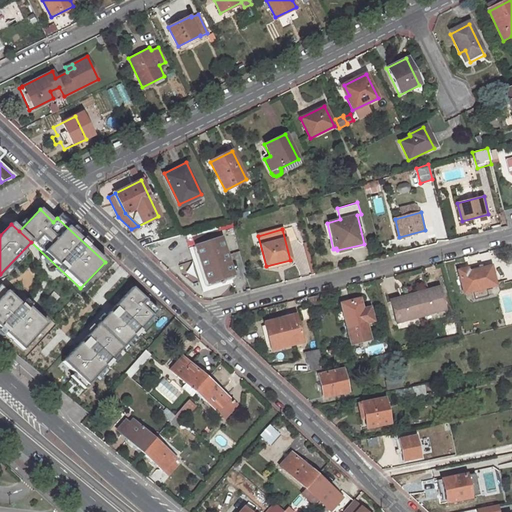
[(221,239),(219,231),(193,238),(195,246),(221,239)]
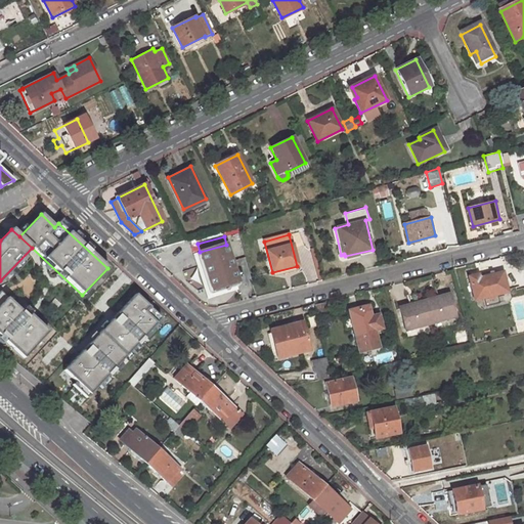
[(233,269),(226,245),(200,252),(194,254),(206,298),(235,290),(230,270),(233,269)]
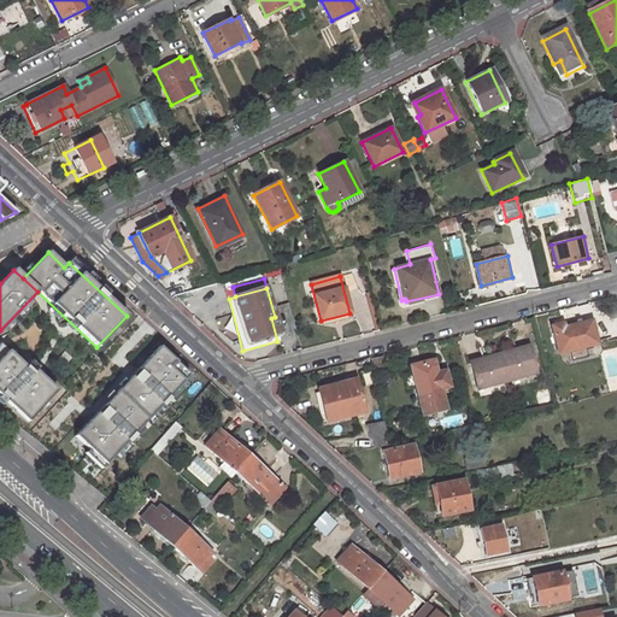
[(598,342),(593,321),(553,330),(560,360),(587,354),(585,346),(598,342)]
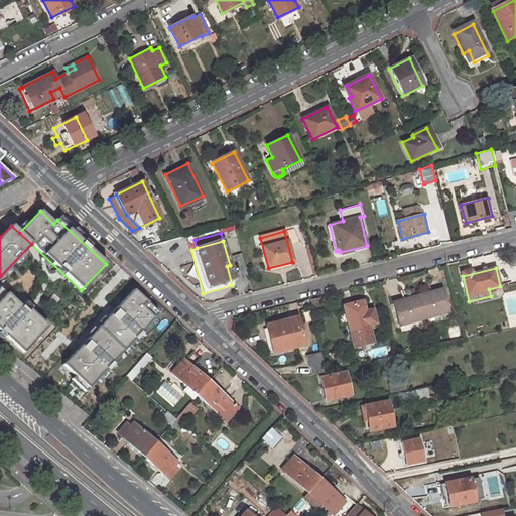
[(0,287),(0,331),(23,353),(47,327),(29,310),(27,312),(0,287)]
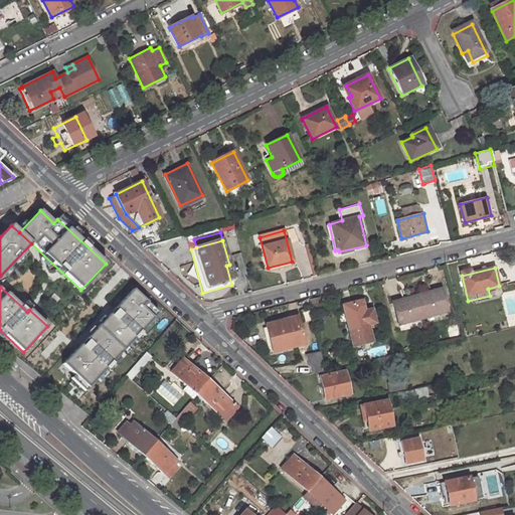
[(133,290),(62,364),(74,374),(70,378),(84,390),(157,313),(133,290)]
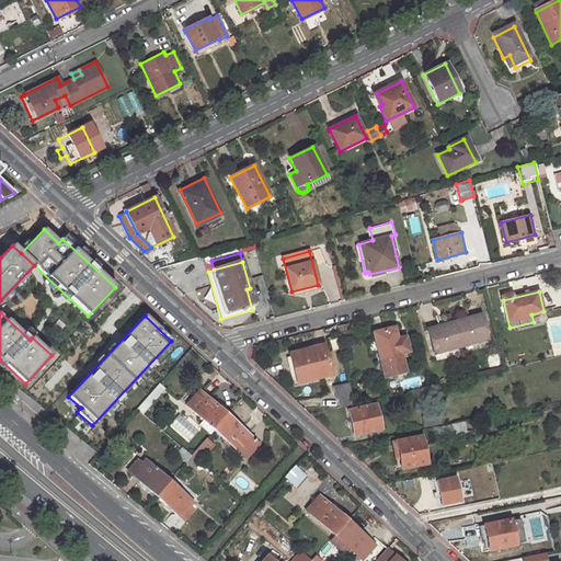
[(453,323),(456,334),(454,335),(457,347),(488,340),(482,316),(453,323)]
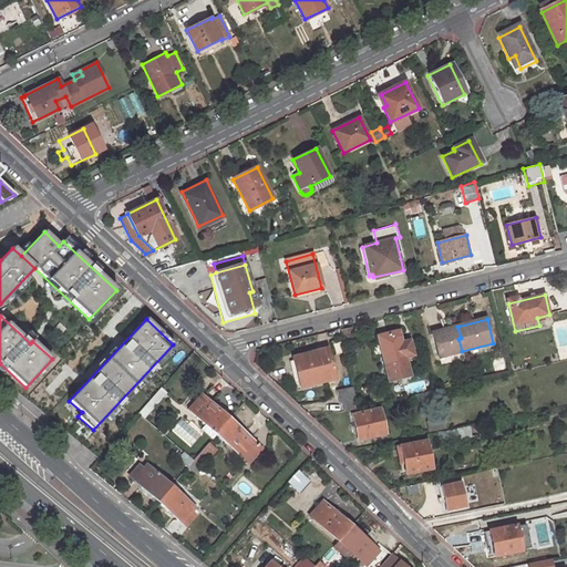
[(457,327),(433,332),(439,357),(462,351),(459,339),(461,338),(457,327)]
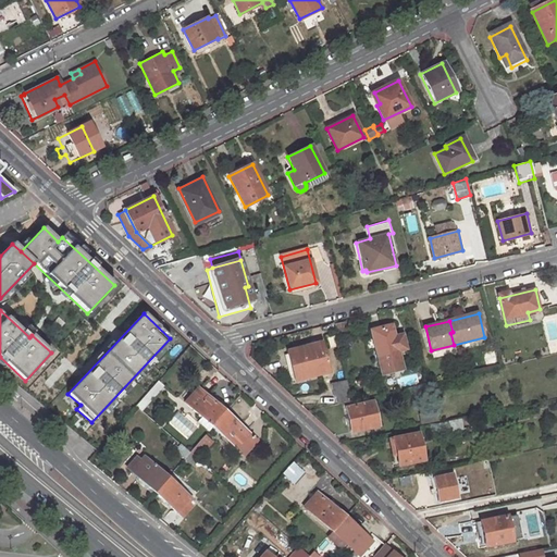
[(335,325),(338,336),(347,334),(344,323),(335,325)]
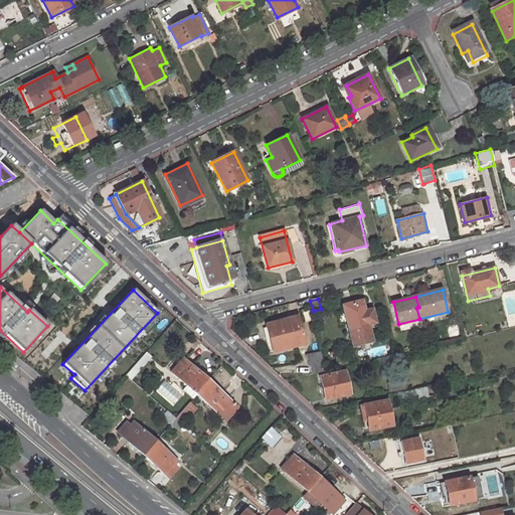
[(347,323),(351,337),(353,346),(372,342),(368,326),(368,325),(364,312),(362,301),(343,306),(344,313),(347,323)]
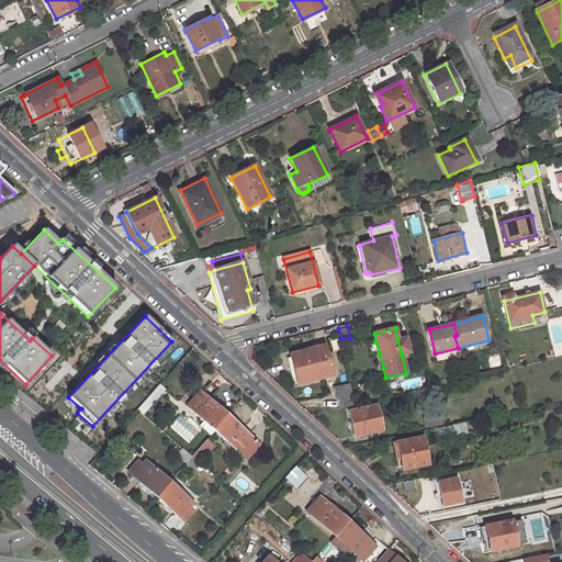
[(397,340),(402,355),(402,356),(411,352),(406,338),(397,340)]
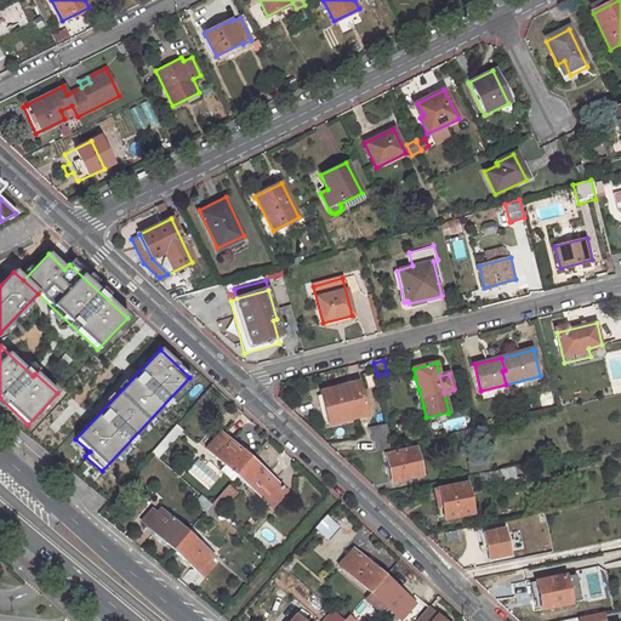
[(419,389),(415,377),(408,379),(410,392),(419,389)]
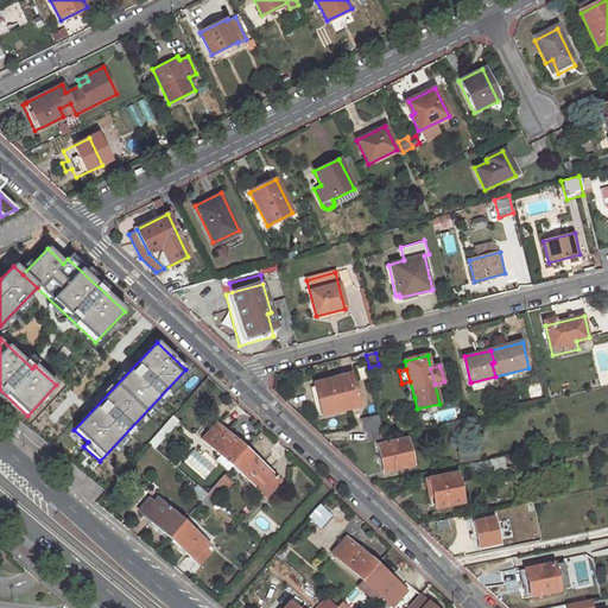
[(359,406),(350,373),(312,382),(322,416),(359,406)]
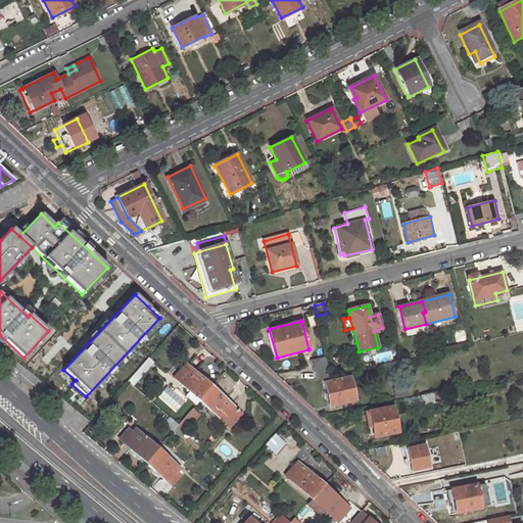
[(324,357),(311,361),(313,371),(315,371),(317,379),(329,376),(324,357)]
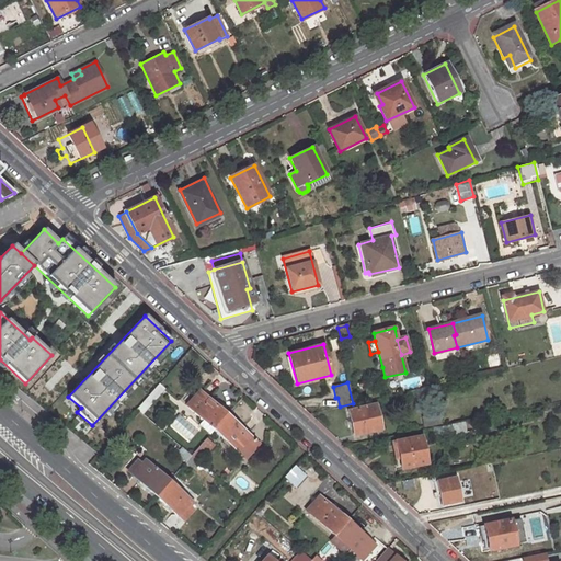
[(145,414),(165,389),(160,384),(138,408),(145,414)]
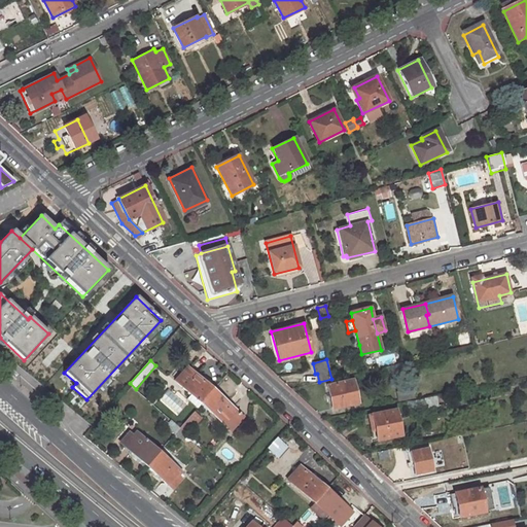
[(178,376),(196,391),(190,395),(201,405),(205,400),(217,387),(190,362),(178,376)]
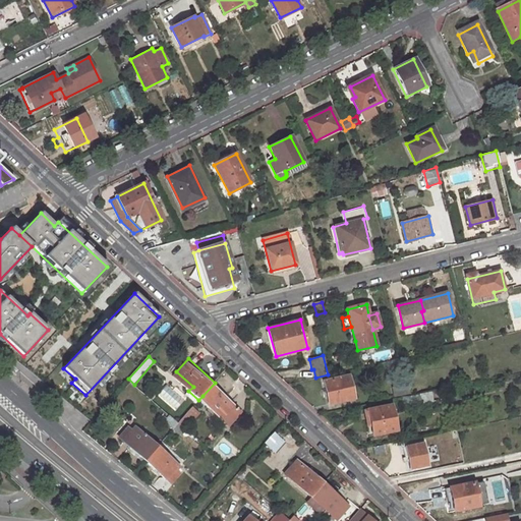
[(355,399),(350,375),(325,381),(330,404),(355,399)]
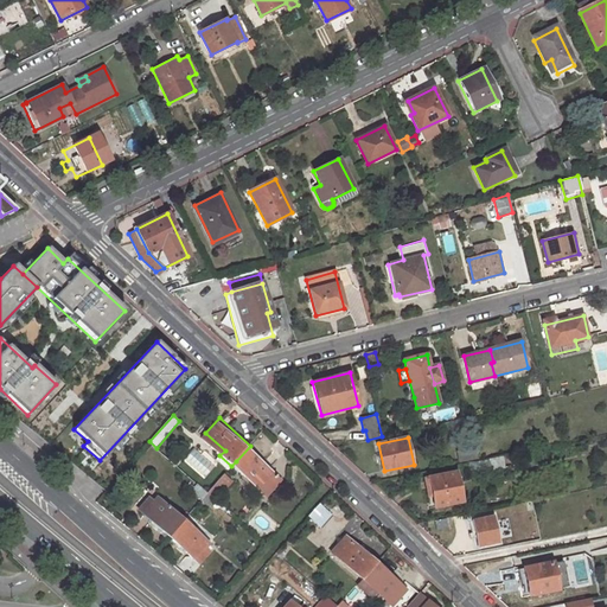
[(187,454),(208,473),(219,460),(198,441),(187,454)]
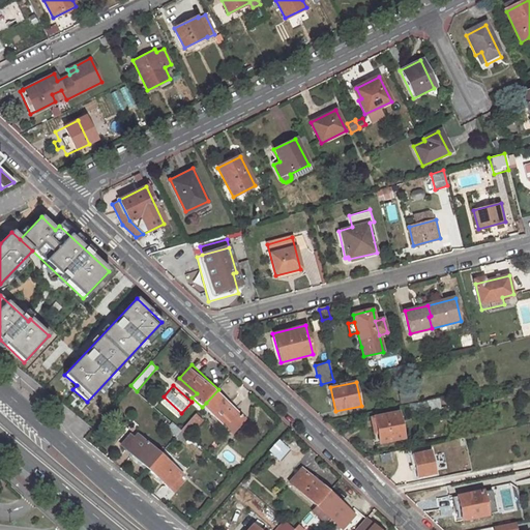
[(206,403),(229,423),(241,411),(218,389),(206,403)]
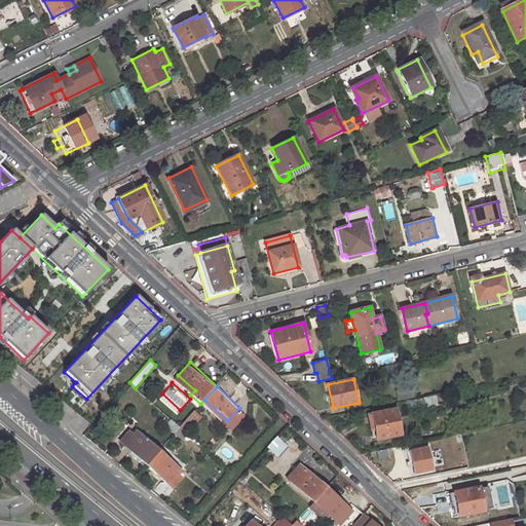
[(414,398),(413,388),(397,391),(399,401),(414,398)]
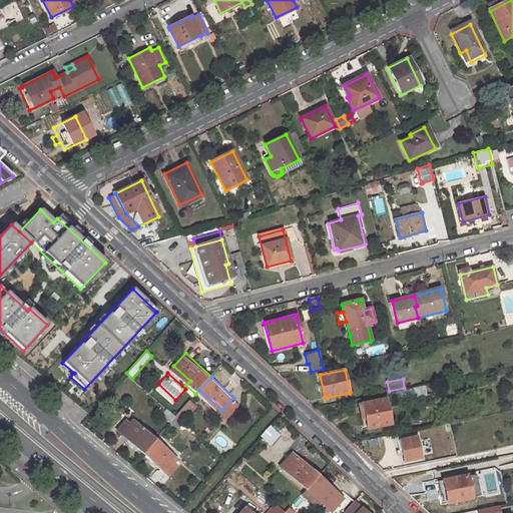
[(426,396),(424,387),(395,392),(397,402),(426,396)]
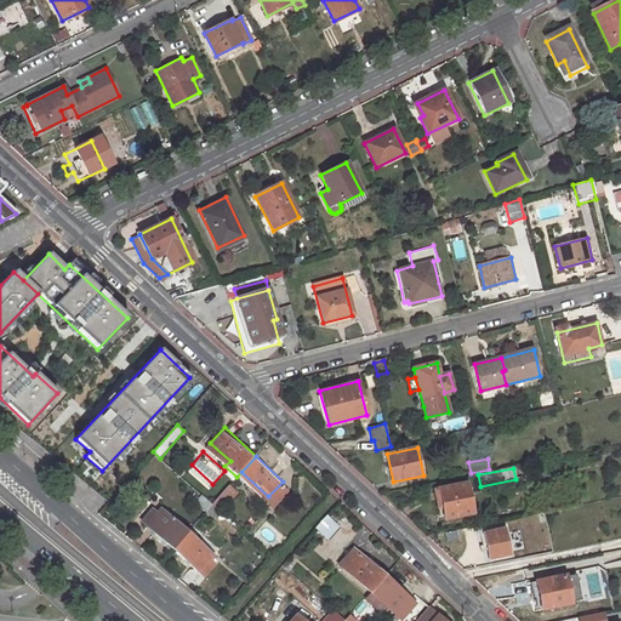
[(469,513),(463,483),(437,489),(443,518),(469,513)]
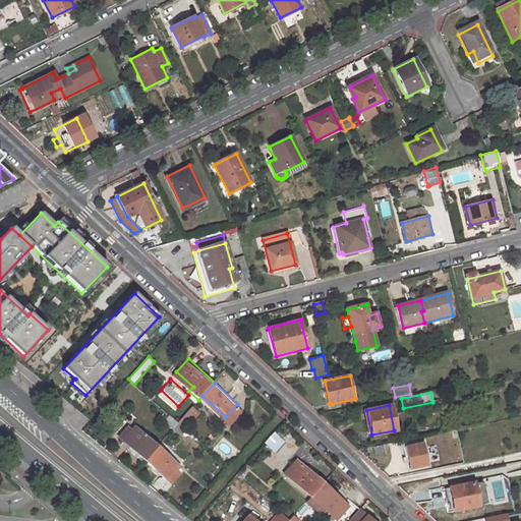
[(173,428),(178,423),(171,417),(166,422),(173,428)]
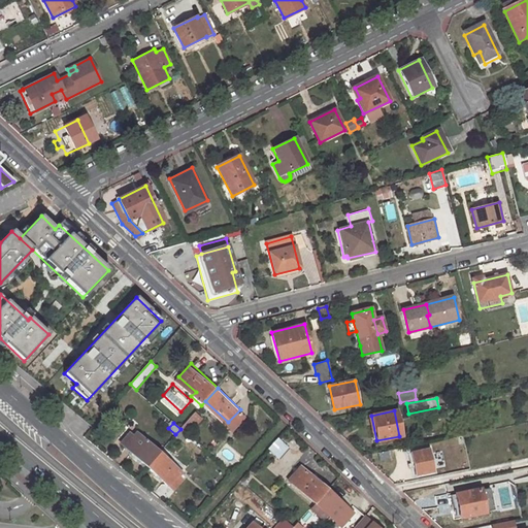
[(191,431),(185,425),(180,429),(188,435),(191,431)]
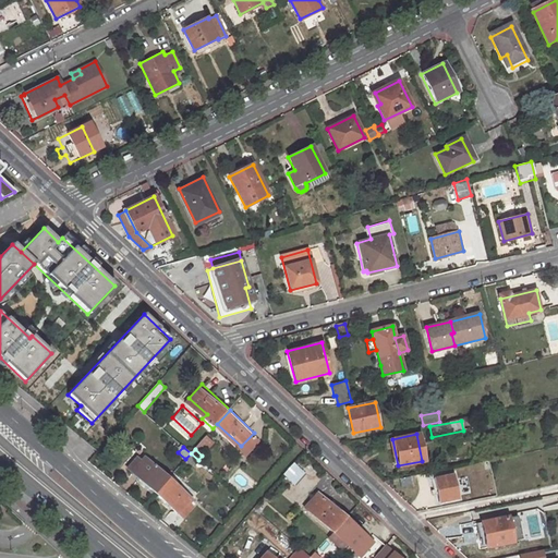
[(185,459),(193,466),(198,460),(191,453),(185,459)]
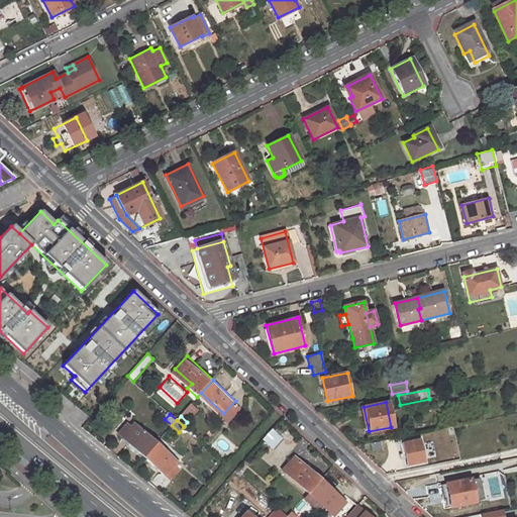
[(118,432),(143,455),(153,445),(157,442),(134,422),(131,425),(127,422),(118,432)]
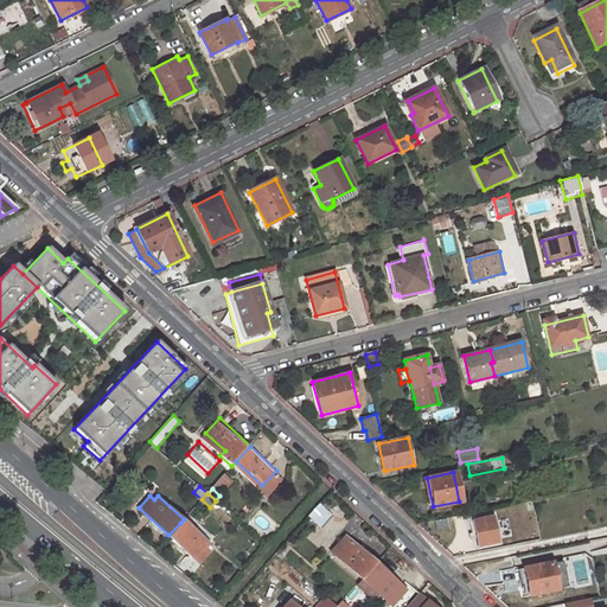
[(321,528),(333,515),(321,504),(308,517),(321,528)]
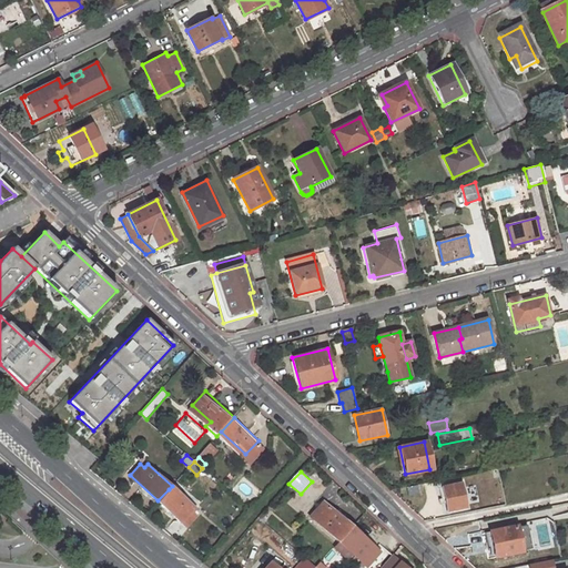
[(466,508),(460,482),(440,486),(446,511),(466,508)]
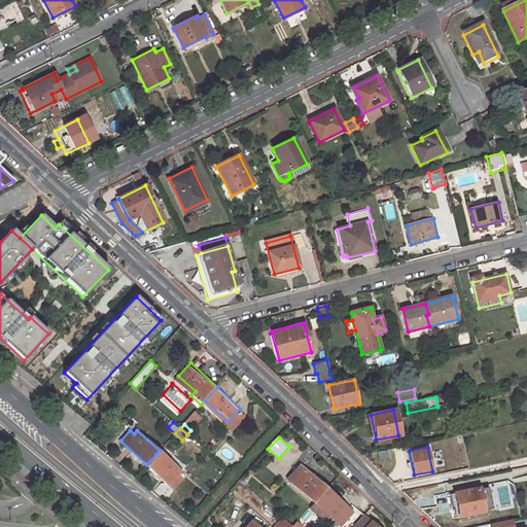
[(182,472),(160,451),(156,454),(146,464),(174,490),(183,479),(179,476),(182,472)]
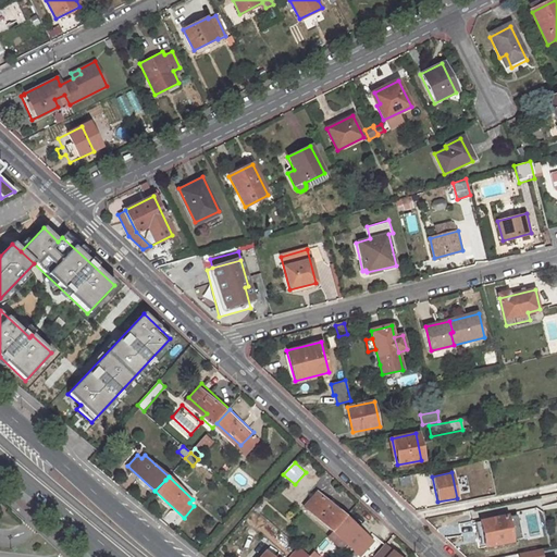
[(308,509),(333,532),(336,528),(346,518),(317,491),(308,500),(312,505),(308,509)]
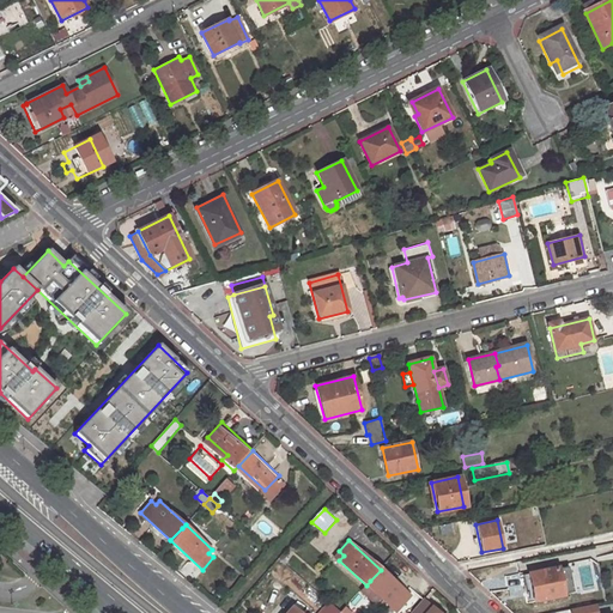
[(528,574),(532,593),(534,602),(563,596),(562,594),(557,569),(557,568),(528,574)]
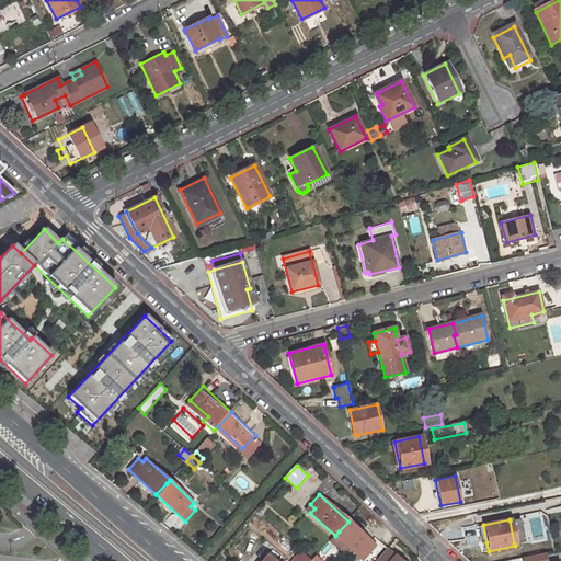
[(519,519),(510,521),(514,544),(524,541),(519,519)]
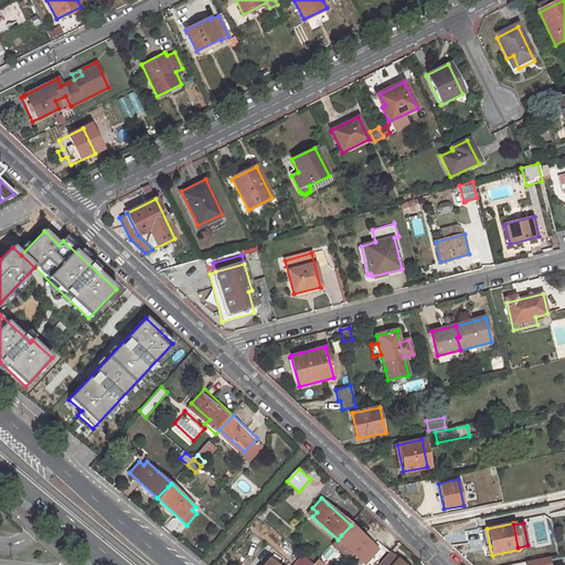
[(338,540),(361,561),(365,557),(369,561),(379,551),(351,525),(341,535),(338,540)]
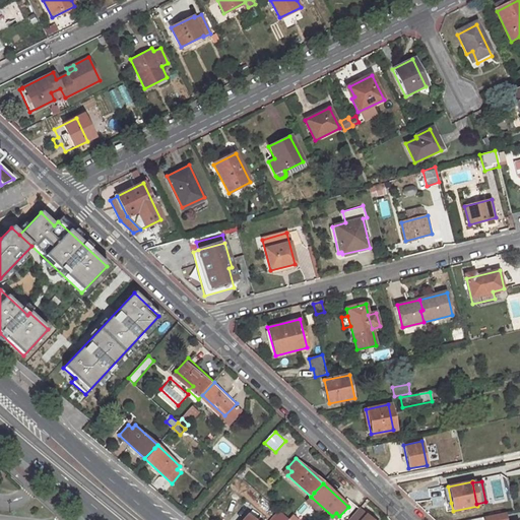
[(446,504),(451,503),(448,486),(443,488),(446,504)]
